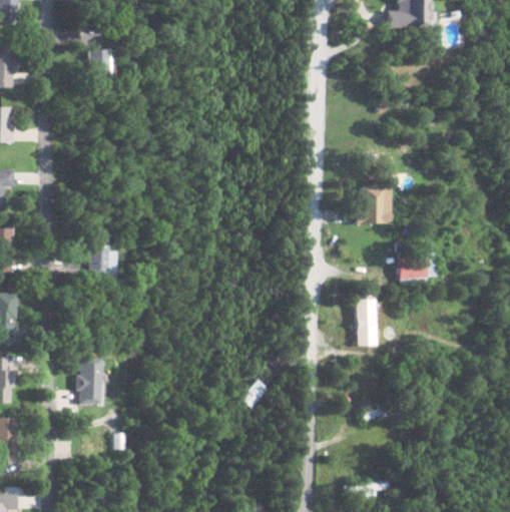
[(17,0),(0,0),(0,23),(16,24),(17,0)]
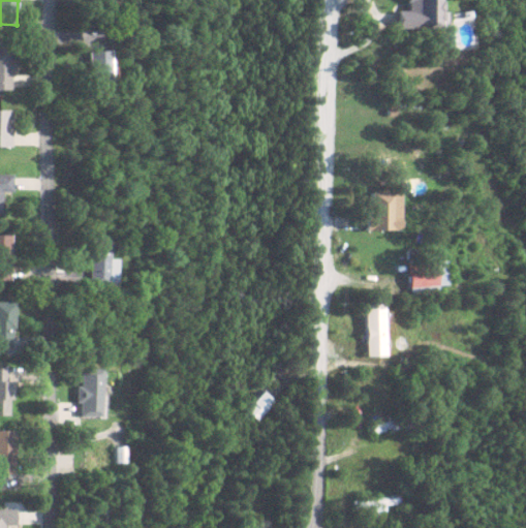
[(400,29),(442,28),(441,0),(407,0),(408,10),(399,10),(400,29)]
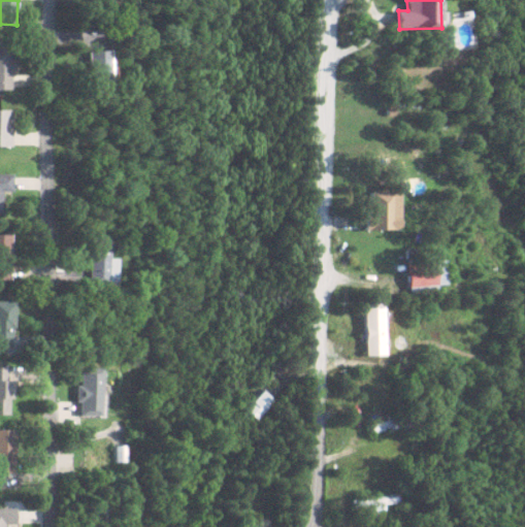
[(0,41),(0,89),(13,90),(13,42),(0,41)]
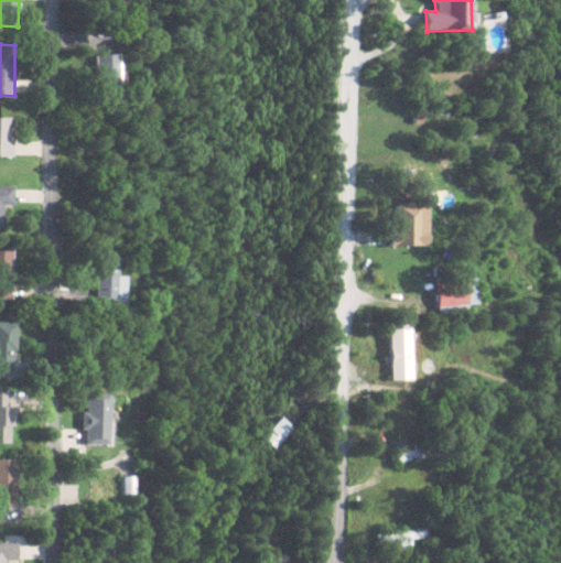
[(95,55),(96,86),(117,86),(116,54),(95,55)]
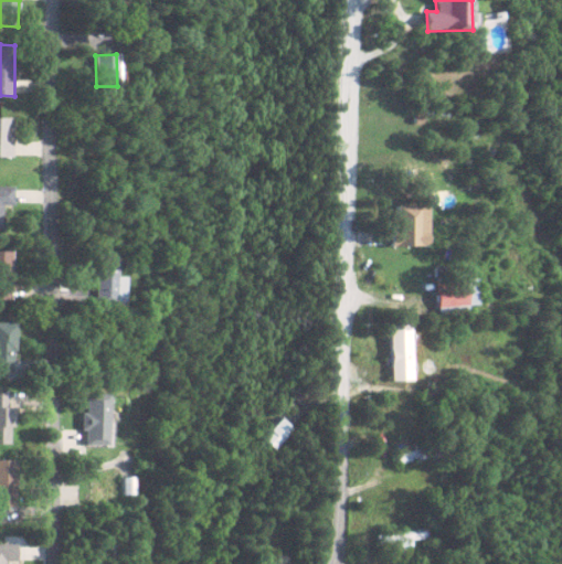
[(0,156),(13,157),(14,118),(0,117),(0,156)]
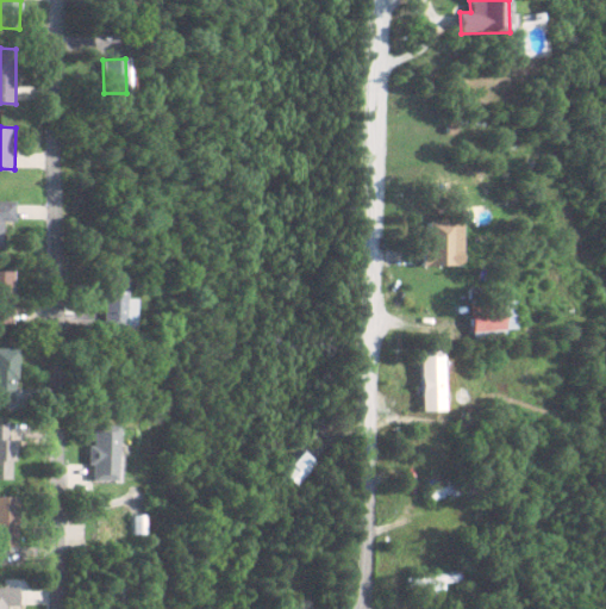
[(16,200),(0,200),(0,247),(4,248),(4,222),(17,221),(16,200)]
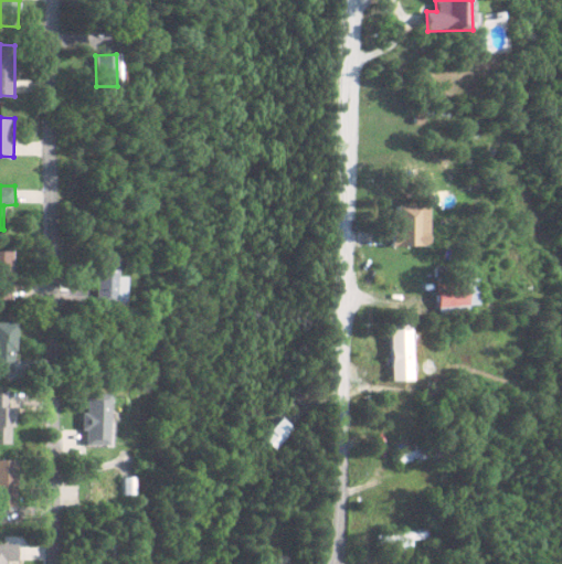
[(433,246),(432,205),(396,206),(398,247),(433,246)]
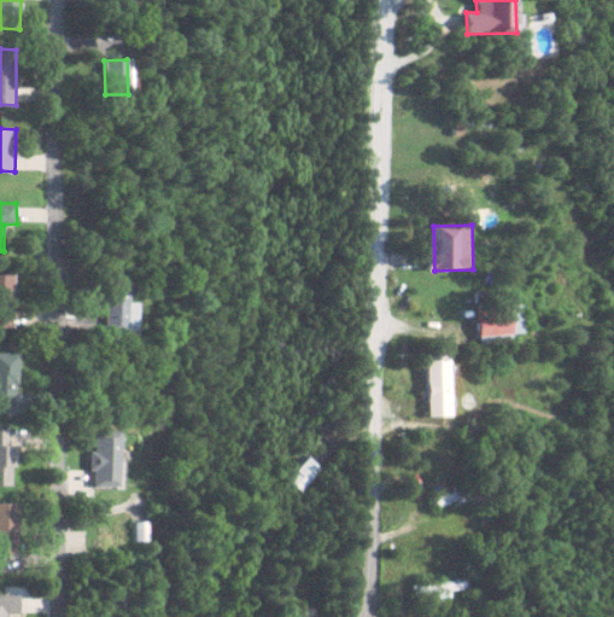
[(12,274),(0,274),(0,327),(10,329),(10,307),(12,307),(12,274)]
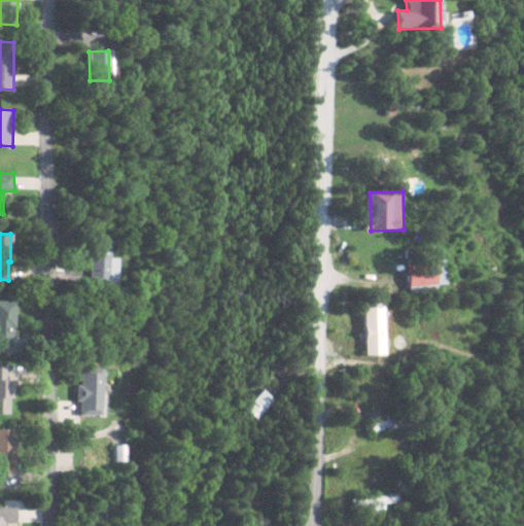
[(115,257),(107,257),(107,240),(88,240),(88,286),(116,286),(115,257)]
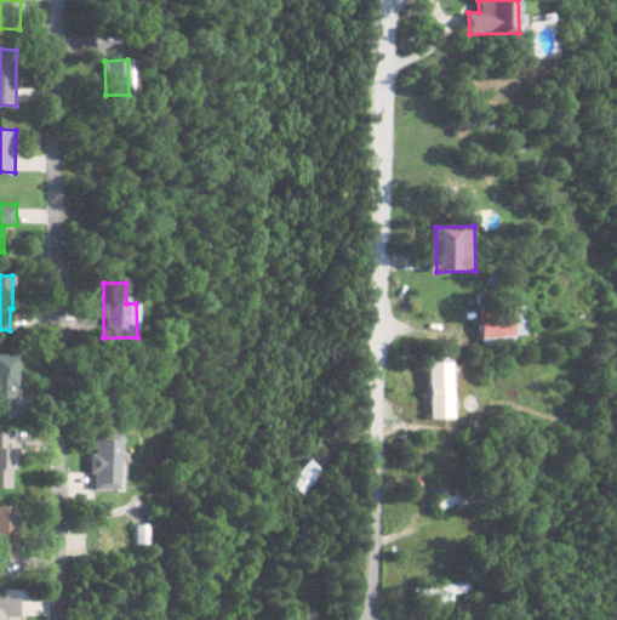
[(530,334),(527,303),(483,307),(486,339),(530,334)]
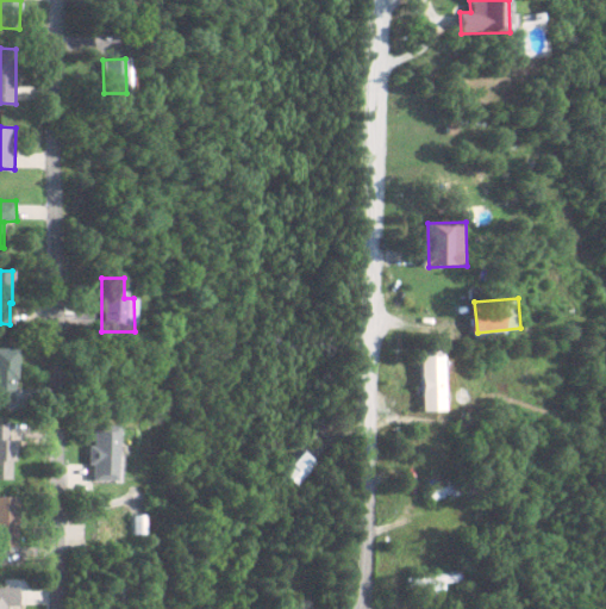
[(16,348),(0,347),(0,399),(7,401),(7,405),(14,405),(16,348)]
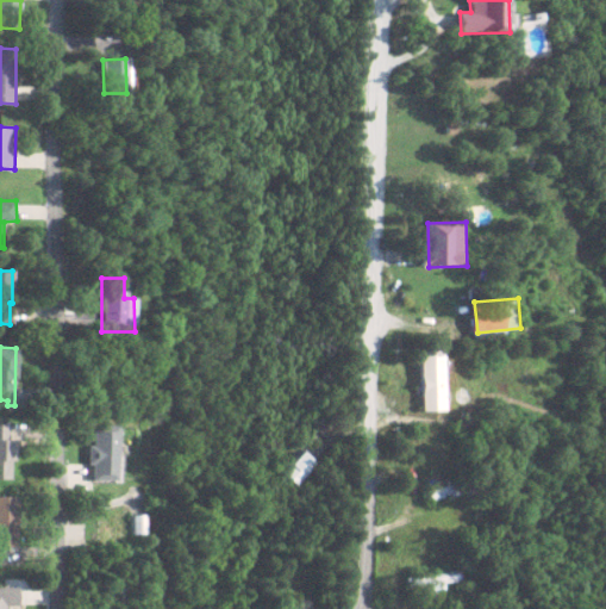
[(448,350),(425,352),(426,411),(450,410),(448,350)]
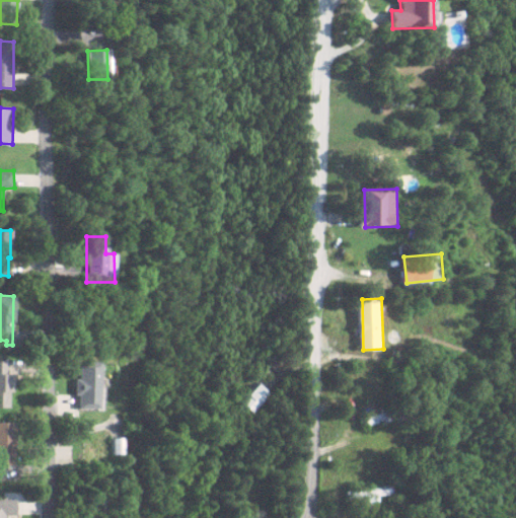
[(0,361),(0,408),(9,408),(9,393),(13,393),(12,373),(7,373),(7,361),(0,361)]
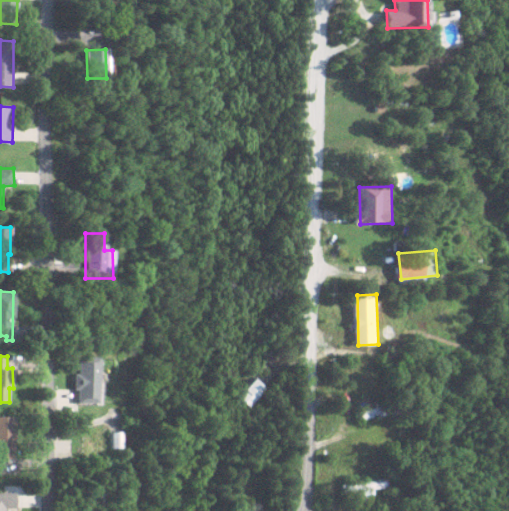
[(97,404),(99,358),(78,357),(77,374),(74,374),(73,390),(77,390),(77,403),(97,404)]
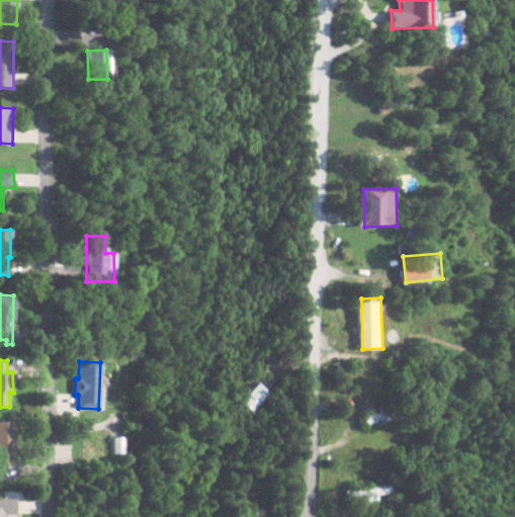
[(242,401),(253,413),(272,395),(261,382),(242,401)]
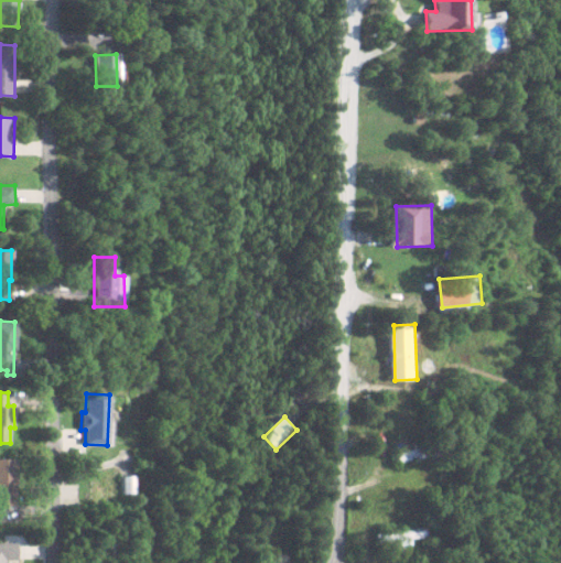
[(0,459),(0,505),(17,505),(17,459),(0,459)]
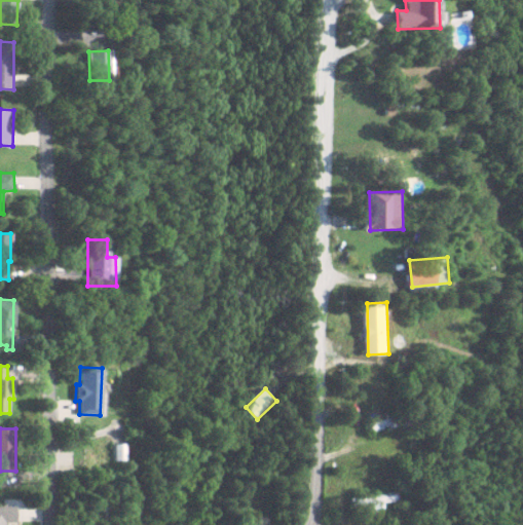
[(385,503),(400,501),(399,493),(367,498),(368,511),(386,509),(385,503)]
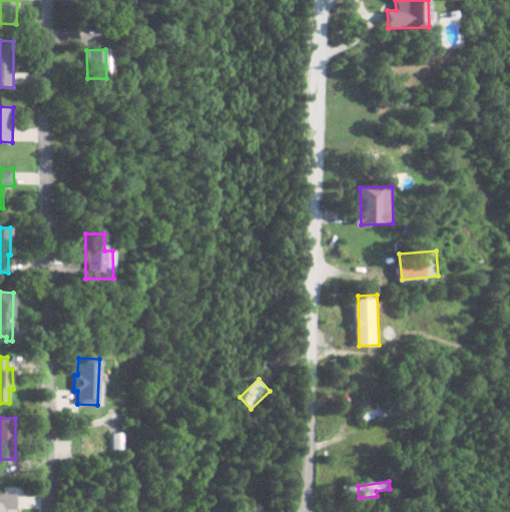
[(16,493),(0,493),(0,511),(8,511),(8,510),(17,509),(16,493)]
